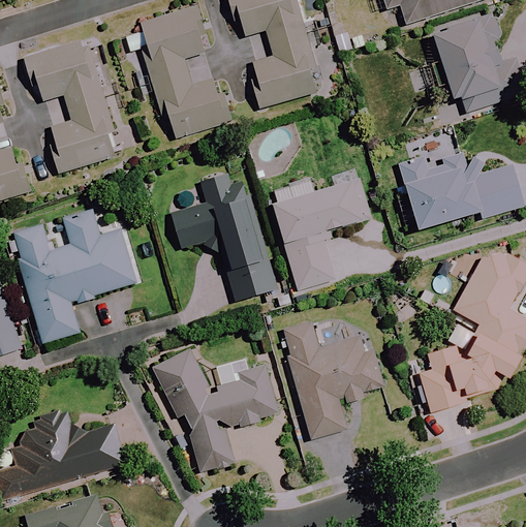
[(229,0),(235,20),(240,18),(245,35),(265,29),(272,56),(251,62),(257,82),(253,83),(261,107),(316,91),(308,66),(314,64),(295,0),(229,0)]
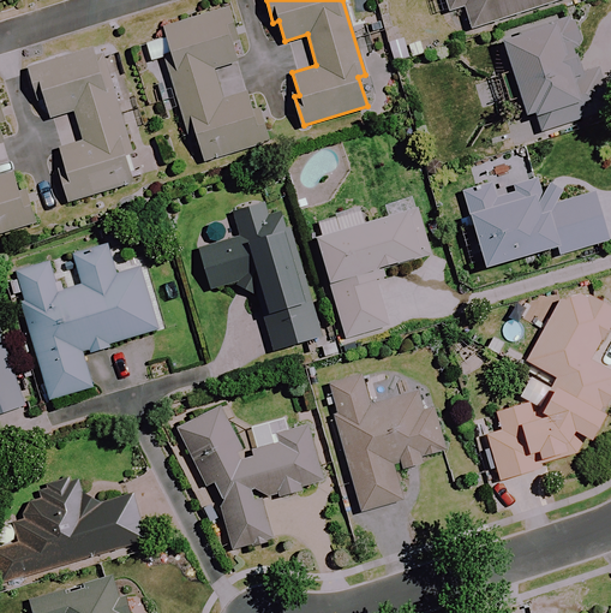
[(444,0),(448,12),(463,6),(471,28),(553,0),(444,0)]
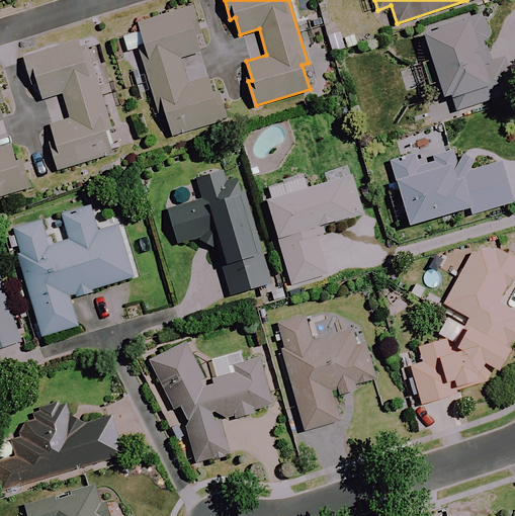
[(177,58),(202,51),(190,6),(137,21),(144,46),(139,47),(158,114),(165,112),(171,135),(229,118),(218,76),(213,77),(185,85),(177,58)]
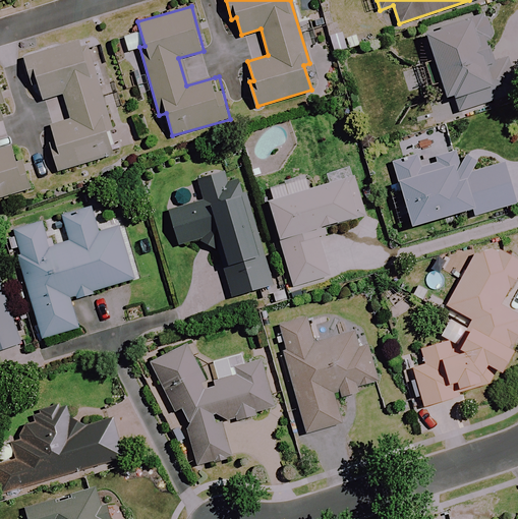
[(492,65),(477,16),(425,33),(446,98),(453,96),(458,110),(514,93),(504,61),(492,65)]
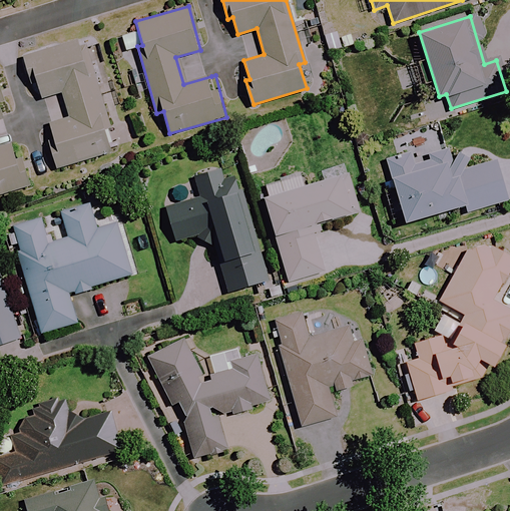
[(84,62),(79,41),(24,57),(31,81),(36,80),(42,98),(60,93),(67,118),(48,123),(54,142),(50,143),(57,167),(109,152),(102,128),(108,126),(89,61),(84,62)]
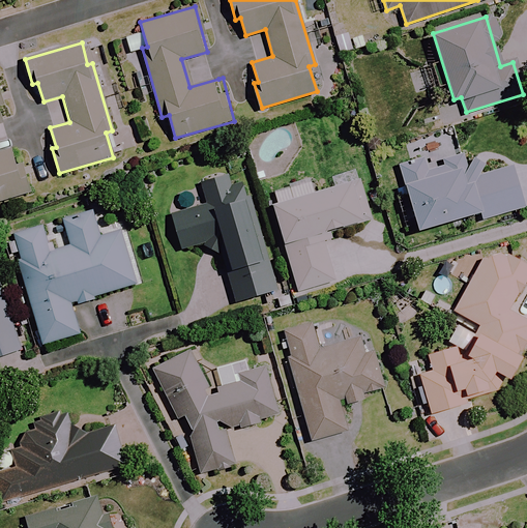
[(0,122),(5,121),(0,99),(0,199),(23,194),(11,149),(0,151),(0,122)]
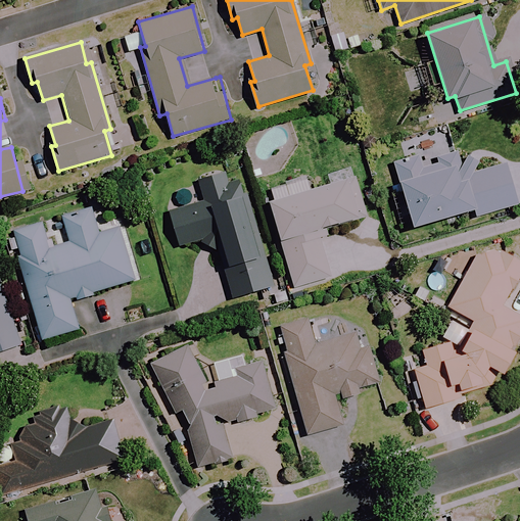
[(458,163),(455,153),(426,161),(424,153),(393,162),(413,228),(473,209),(474,216),(517,202),(505,163),(477,172),(473,158),(458,163)]
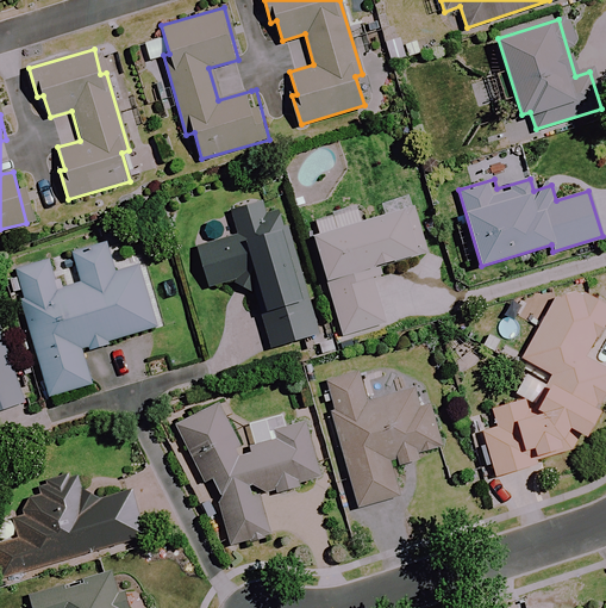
[(229,278),(254,293),(272,347),(314,333),(268,197),(230,210),(237,233),(197,247),(210,285),(229,278)]
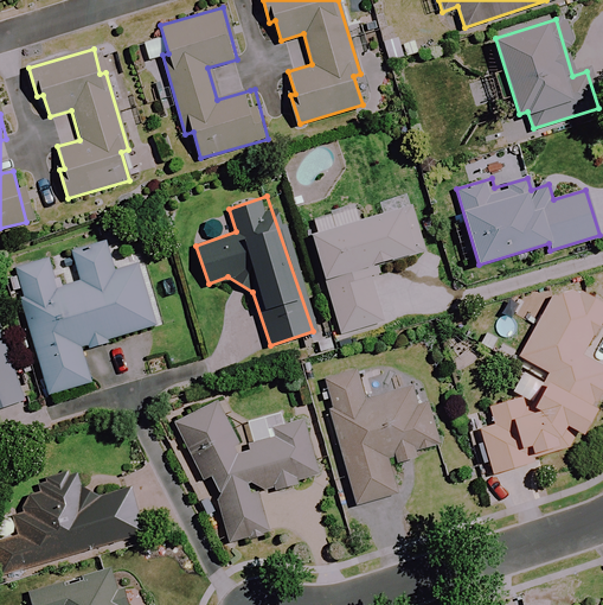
[(421,250),(409,205),(312,233),(339,332),(382,320),(366,266),(421,250)]
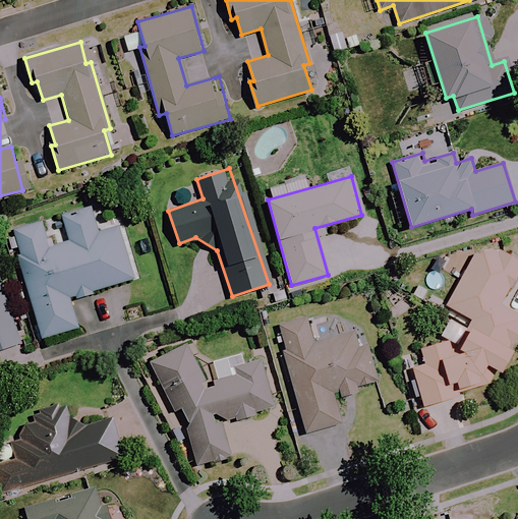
[(98,231),(90,205),(59,214),(67,240),(47,246),(40,221),(9,230),(41,338),(75,328),(67,297),(133,278),(118,225),(98,231)]
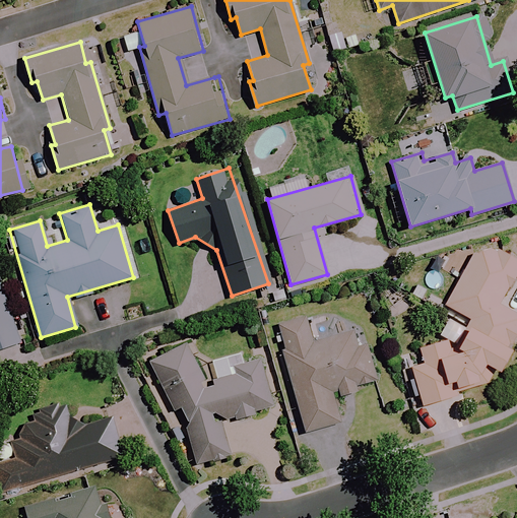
[(516,270),(516,261),(479,241),(444,304),(469,318),(457,340),(419,347),(423,364),(411,366),(418,404),(455,397),(453,388),(486,382),(493,368),(500,372),(512,350),(507,347),(516,329),(516,314),(499,304),(516,270)]
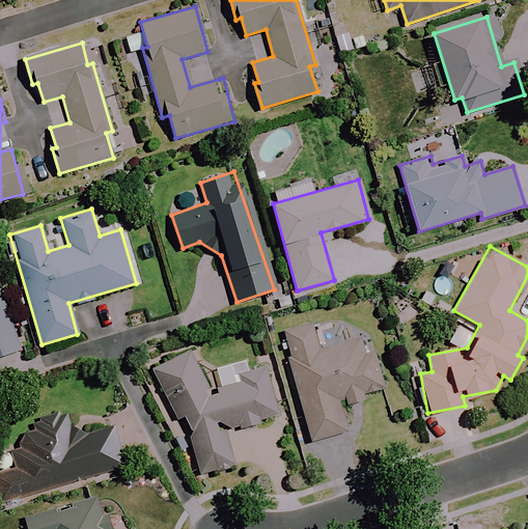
[(0,356),(20,347),(0,297),(0,356)]
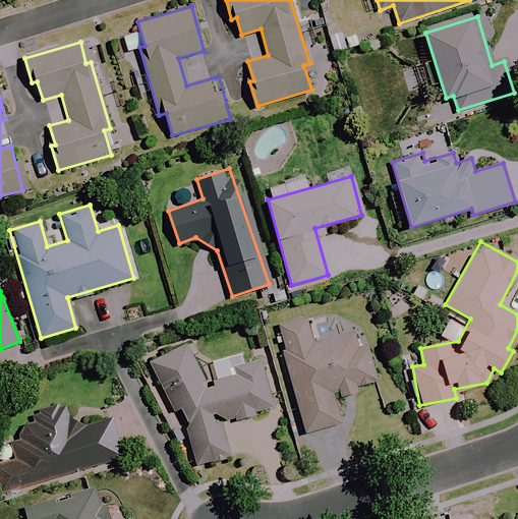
[(342,421),(336,399),(356,393),(354,387),(370,383),(357,338),(353,322),(318,332),(312,314),(276,325),(283,350),(306,431),(342,421)]
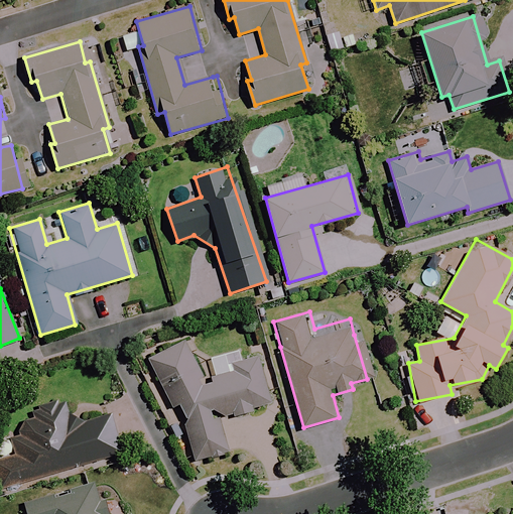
[(209,356),(215,377),(200,381),(189,342),(144,354),(171,406),(179,404),(195,461),(228,451),(219,418),(270,404),(256,353),(241,357),(239,348),(209,356)]
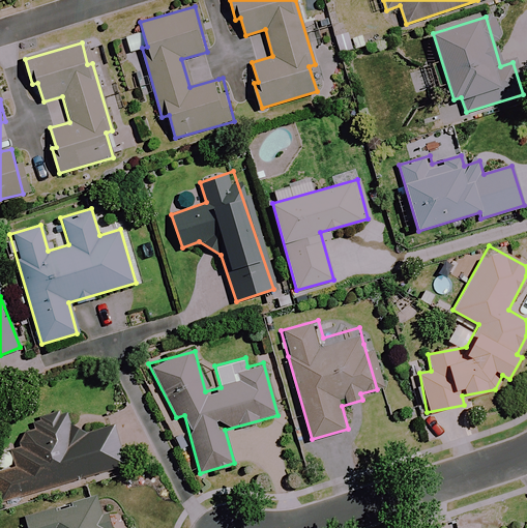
[(65,412),(34,421),(36,429),(19,434),(23,446),(10,450),(16,466),(0,470),(0,499),(123,465),(112,424),(72,436),(65,412)]
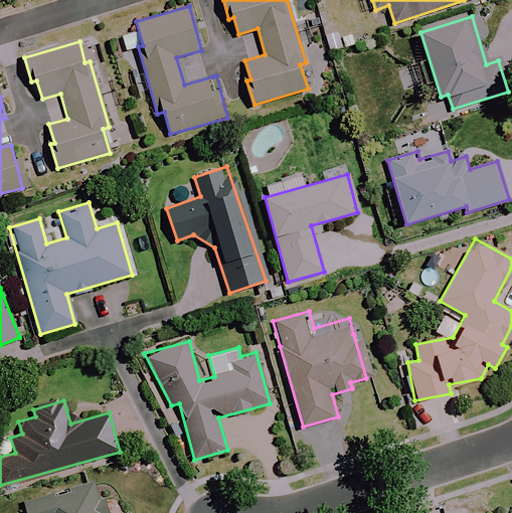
[(101,512),(93,485),(52,496),(51,492),(24,499),(27,512),(101,512)]
